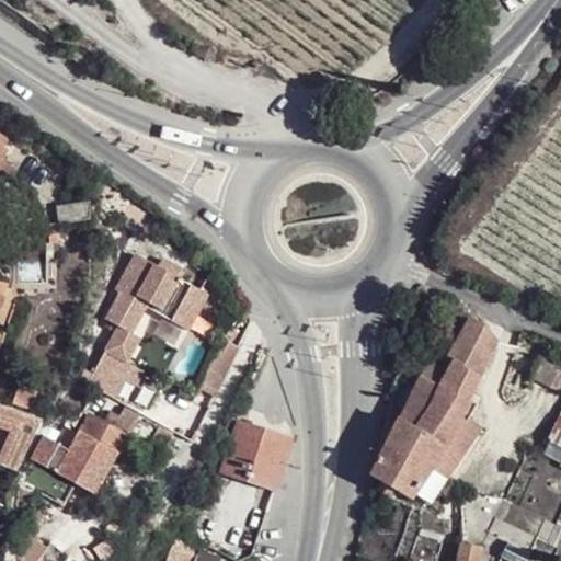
[(77,49),(71,58),(87,66),(91,57),(77,49)]
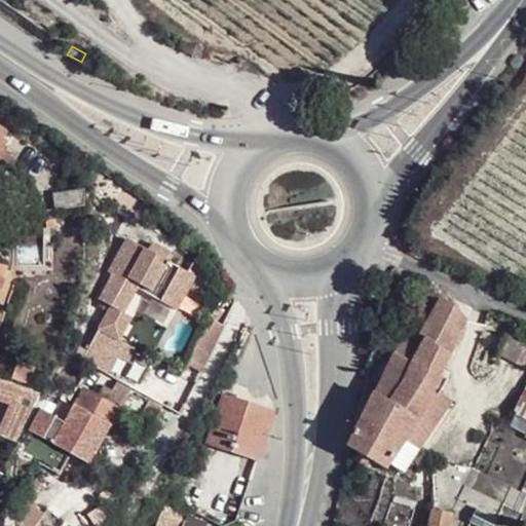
[(0,126),(0,136),(4,139),(8,132),(0,126)]
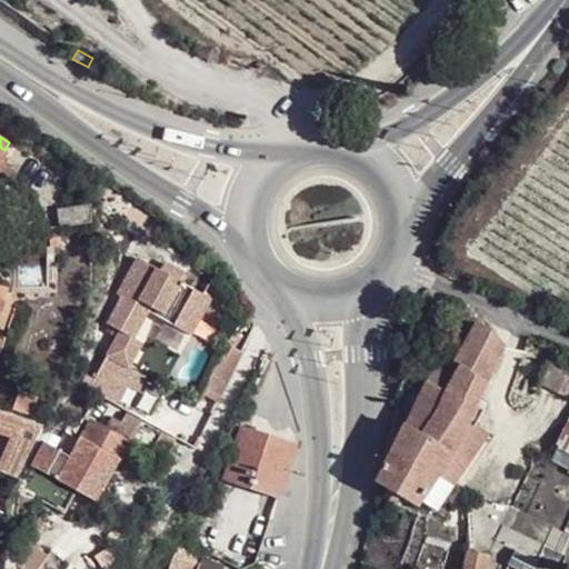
[(5,150),(0,147),(0,191),(15,172),(1,162),(8,152),(5,150)]
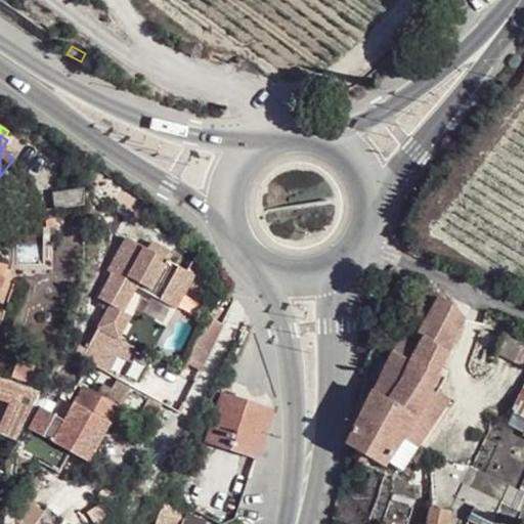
[(55,209),(85,205),(85,187),(52,191),(55,209)]
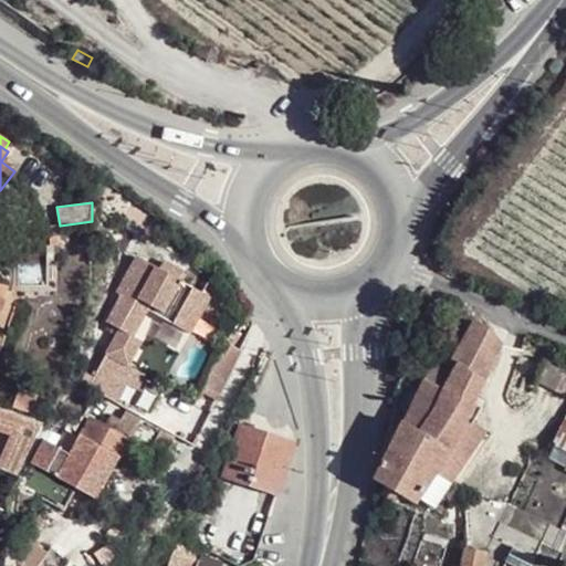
[(207,299),(134,259),(114,295),(119,299),(105,325),(117,332),(129,338),(147,307),(149,303),(163,310),(160,315),(190,331),(207,299)]
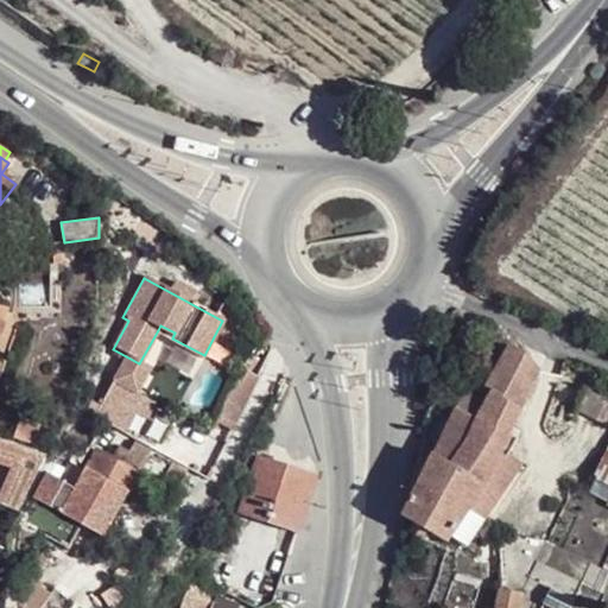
[(158,330),(172,339),(175,333),(160,325),(158,330)]
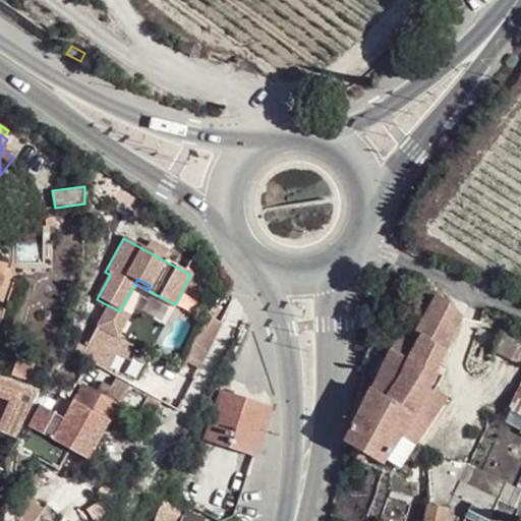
[(371,389),(345,440),(385,462),(386,459),(402,435),(427,398),(424,396),(439,373),(437,370),(461,321),(453,304),(436,295),(430,303),(426,301),(413,325),(405,322),(371,389)]
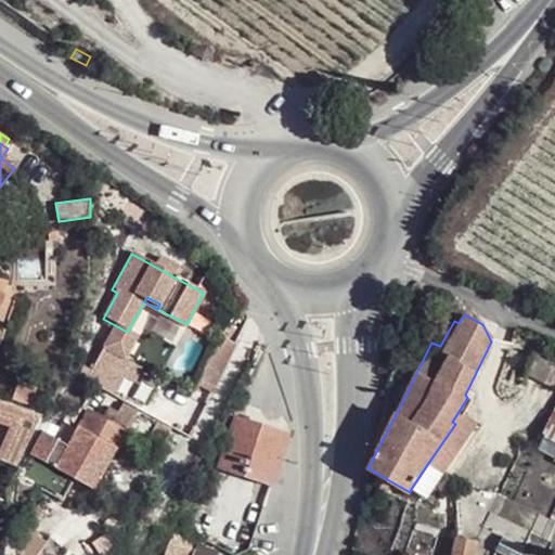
[(127,332),(115,325),(103,349),(123,361),(136,337),(127,332)]
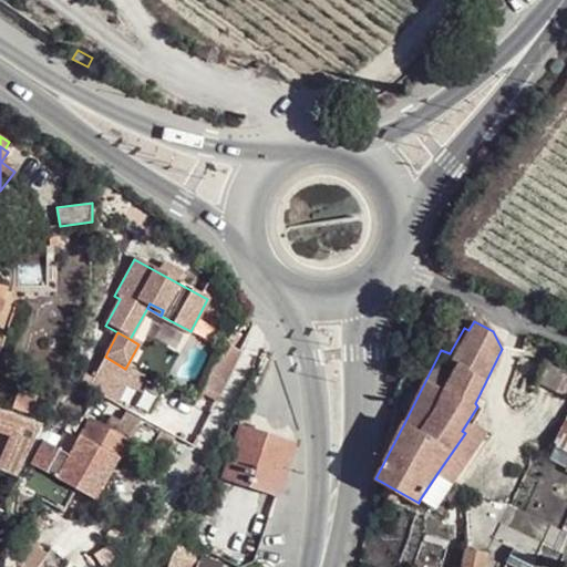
[(236,350),(228,346),(204,395),(220,404),(245,354),(236,350)]
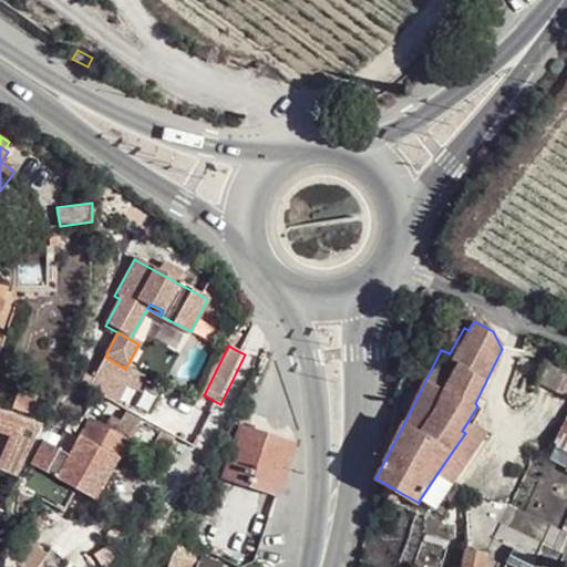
[(566,419),(566,363),(553,358),(526,409),(554,422),(566,419)]
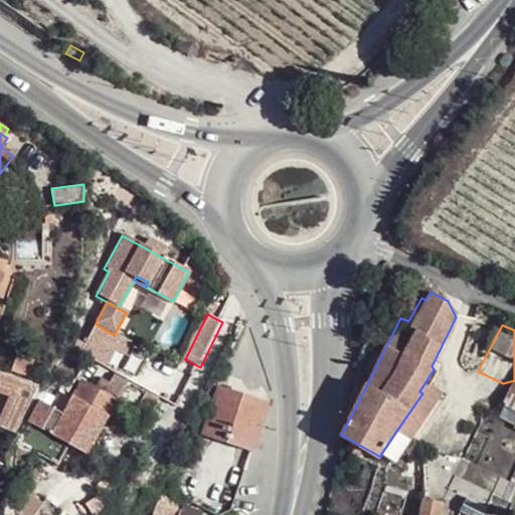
[(57,357),(63,344),(52,339),(45,352),(57,357)]
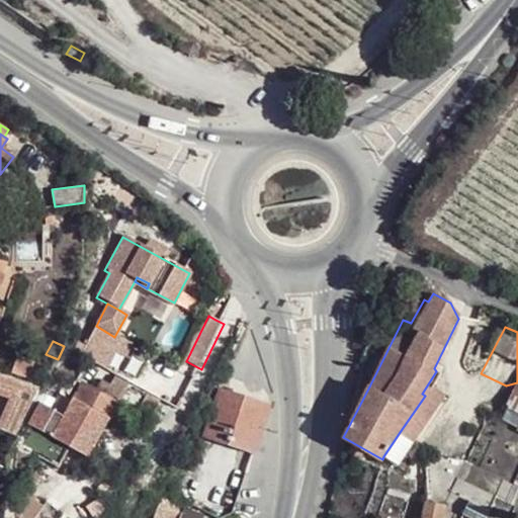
[(18,355),(11,371),(30,378),(35,360),(18,355)]
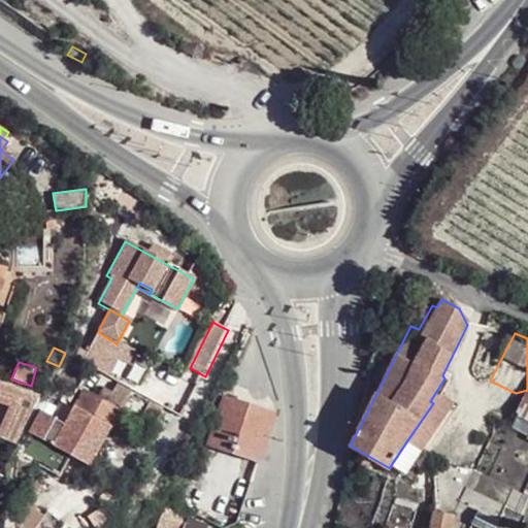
[(0,380),(0,402),(30,411),(37,393),(0,380)]
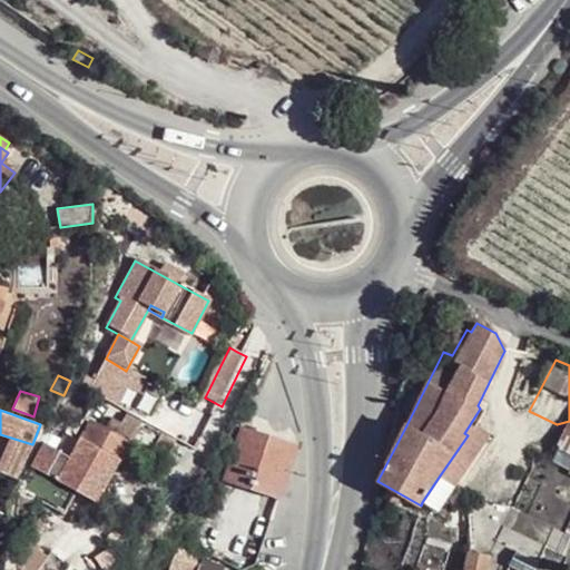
[(32,465),(50,475),(37,498),(66,514),(79,492),(98,502),(143,421),(127,413),(121,423),(111,418),(105,430),(91,422),(71,457),(46,442),(32,465)]
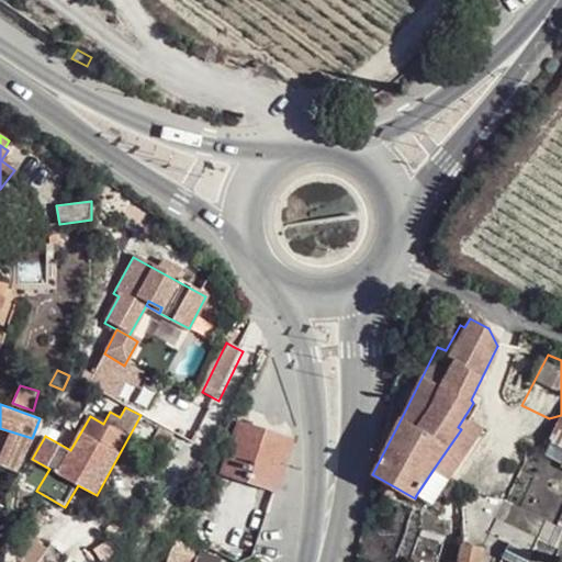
[(561,415),(549,418),(532,454),(561,467),(561,415)]
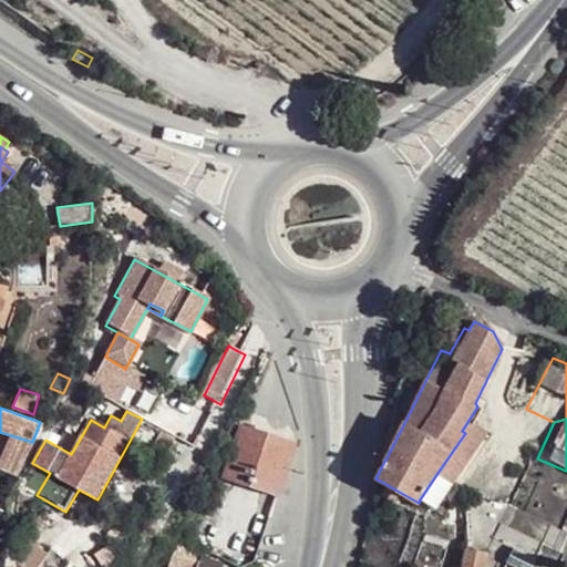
[(278,494),(295,443),(243,425),(225,476),(278,494)]
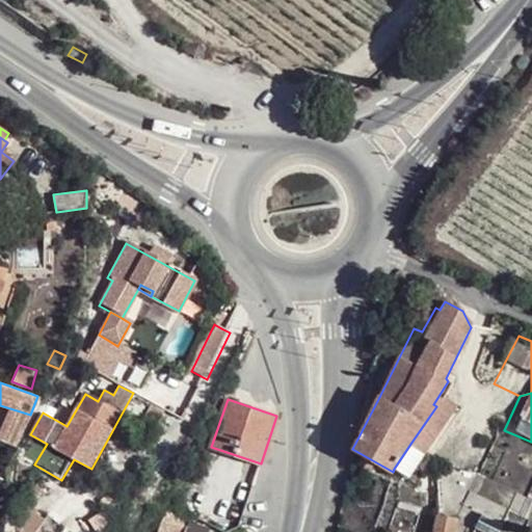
[(424,454),(410,444),(394,469),(407,478),(424,454)]
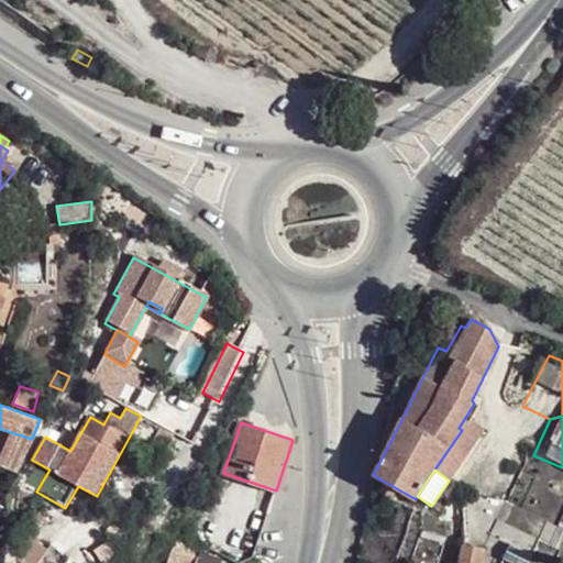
[(468,509),(466,528),(463,542),(485,547),(499,520),(468,509)]
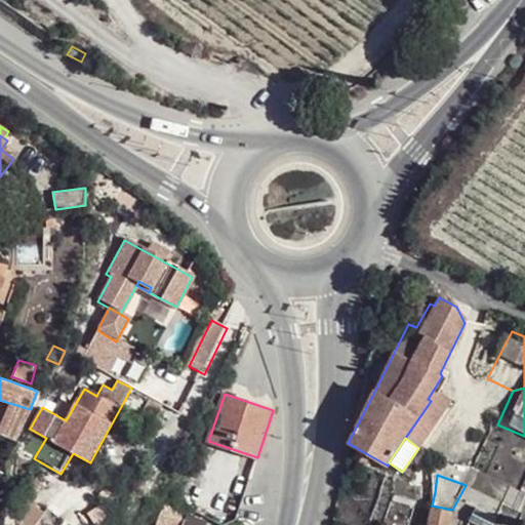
[(473,487),(466,485),(452,510),(452,515),(474,524),(518,524),(521,522),(500,510),(503,502),(473,487)]
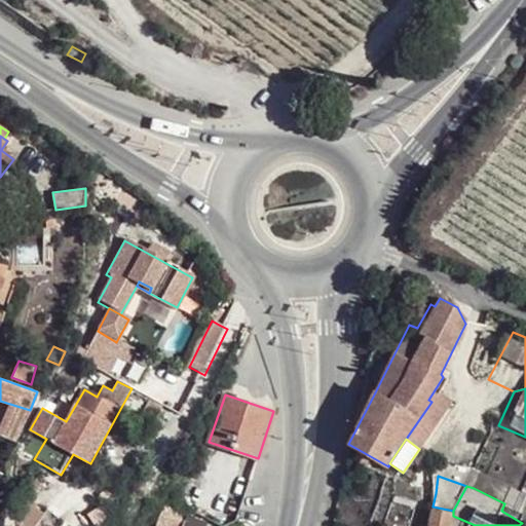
[(181,525),(186,512),(167,501),(155,522),(152,525),(181,525)]
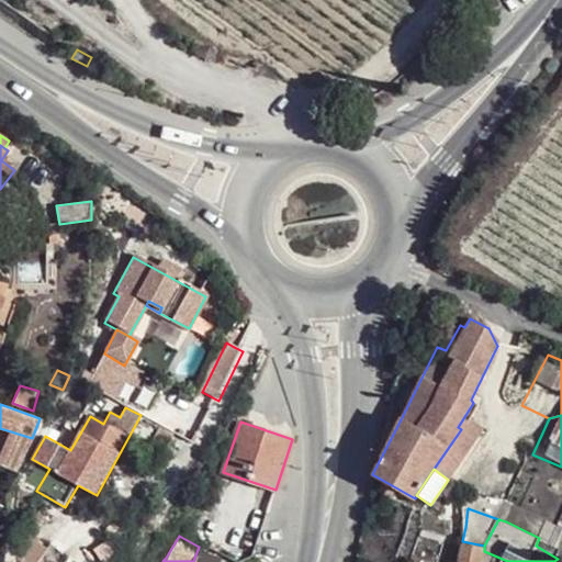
[(484,546),(462,541),(458,561),(481,561),(484,551),(484,546)]
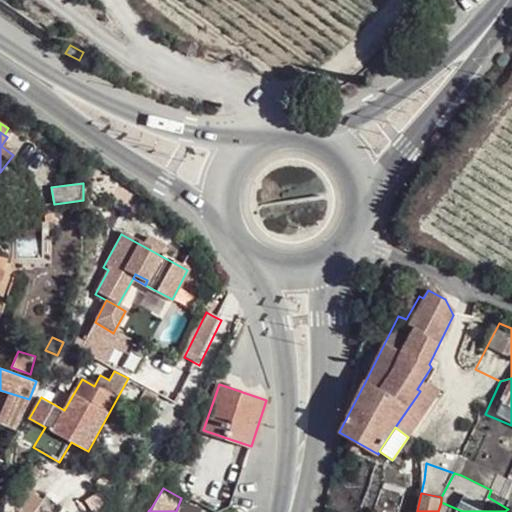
[(34,511),(52,511),(59,504),(47,495),(35,511),(34,511)]
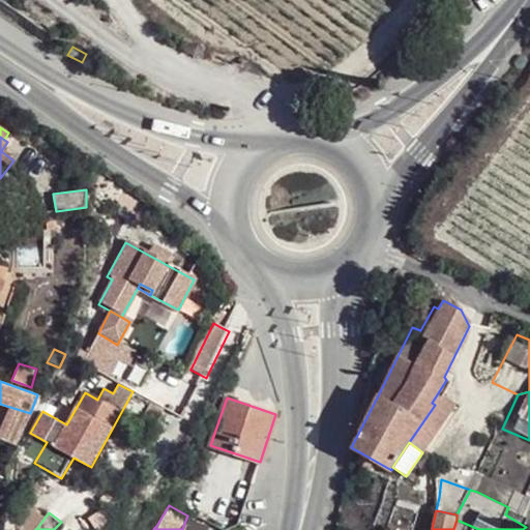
[(15,529),(35,529),(36,529),(21,517),(15,529)]
